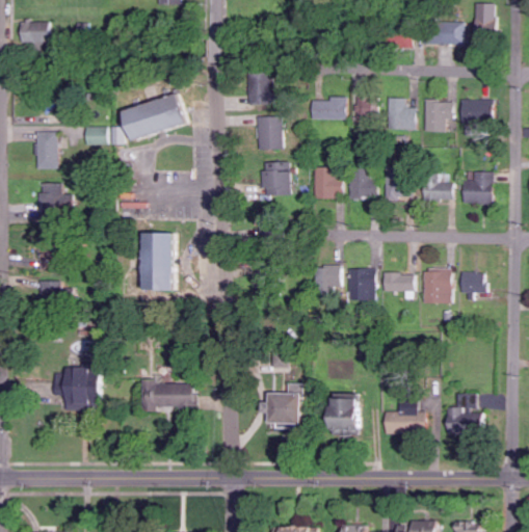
[(496,4),(476,3),(475,32),(495,32),(496,4)]
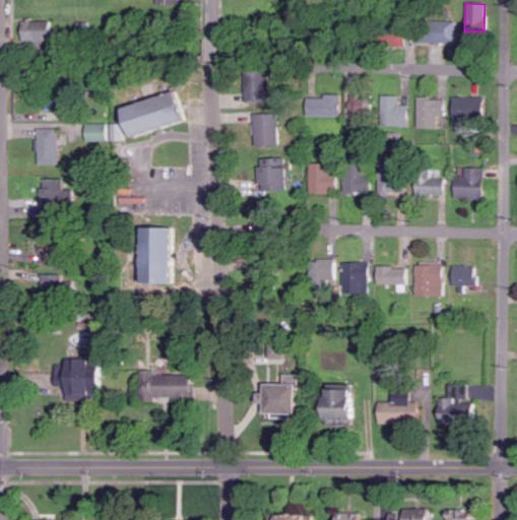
[(25,44),(52,44),(52,22),(25,21),(25,44)]
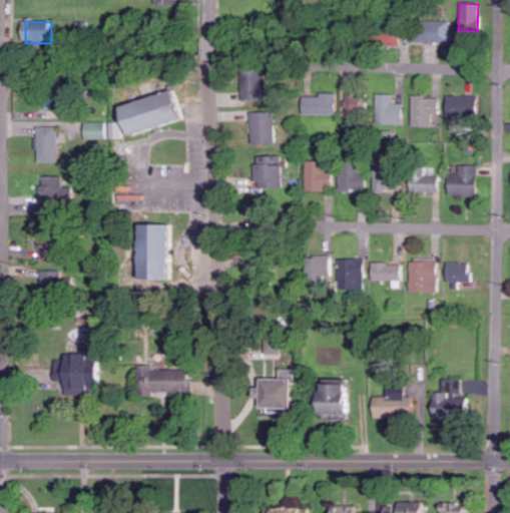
[(450,43),(450,21),(410,21),(410,44),(450,43)]
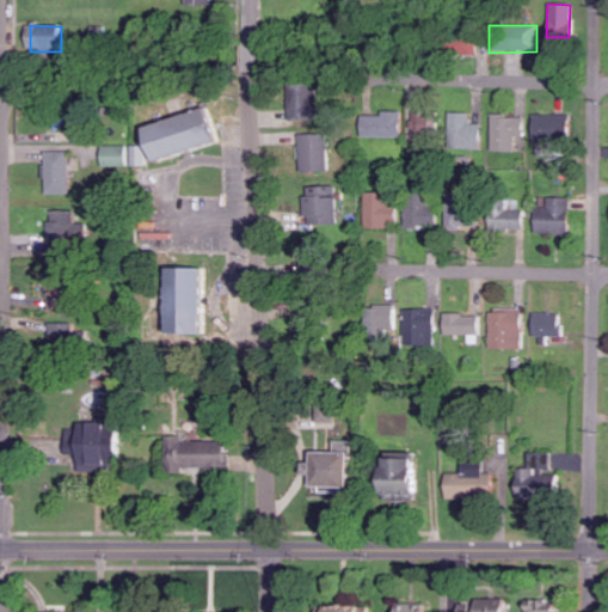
[(476,55),(476,35),(441,34),(441,54),(476,55)]
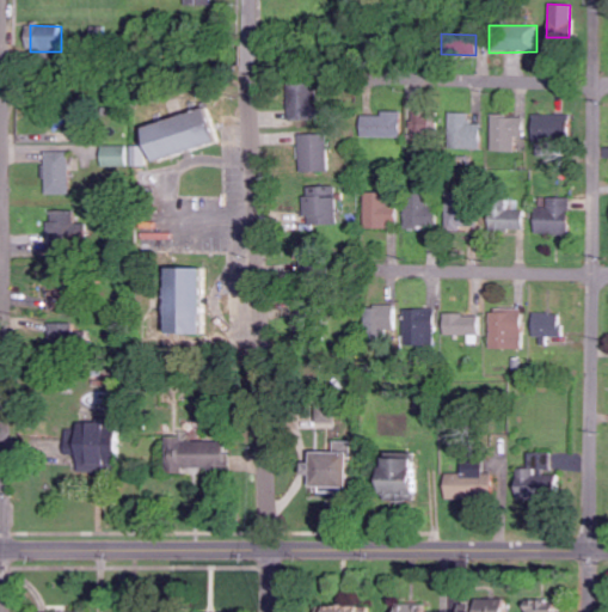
[(315,120),(314,84),(287,85),(288,121),(315,120)]
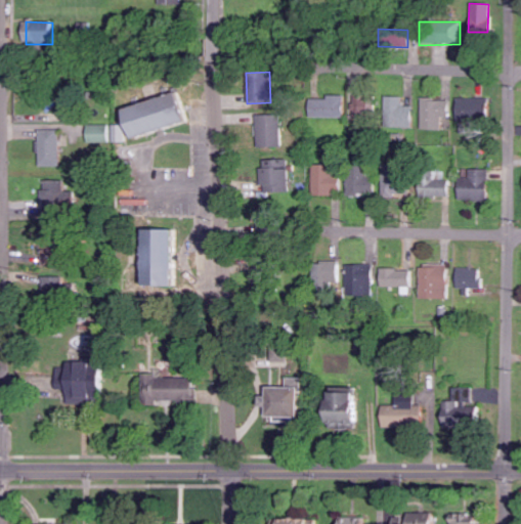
[(375,95),(352,94),(351,118),(374,119),(375,95)]
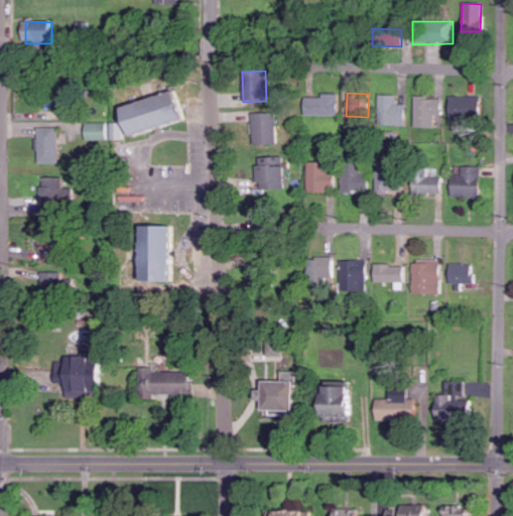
[(304,115),(338,116),(339,94),(323,94),(323,98),(304,97),(304,115)]
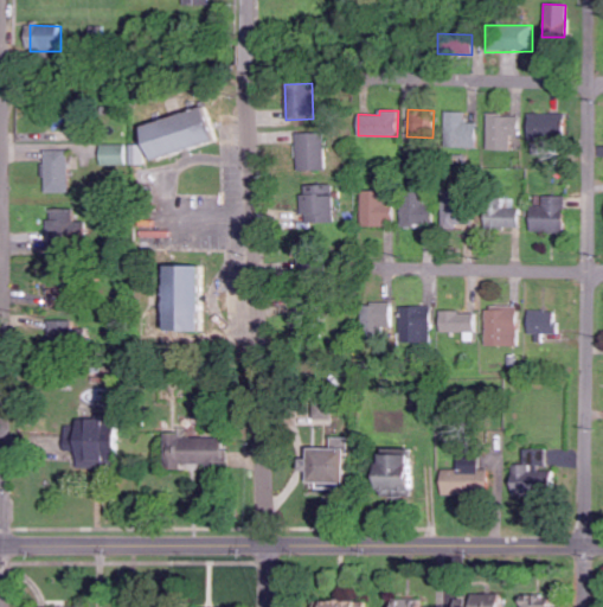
[(476,123),(466,122),(467,112),(447,112),(446,147),(476,147),(476,123)]
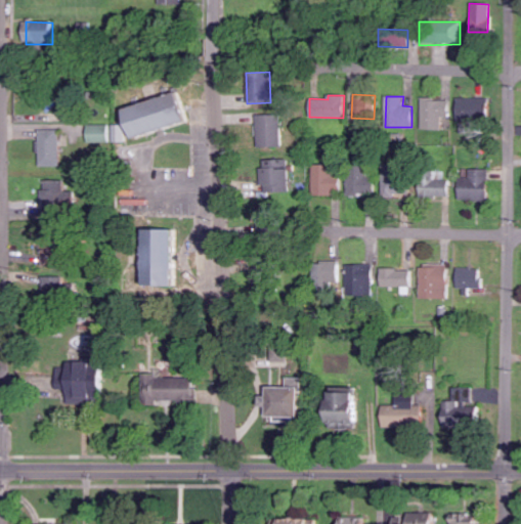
[(183,124),(177,97),(119,111),(122,123),(111,126),(114,143),(125,140),(124,137),(183,124)]
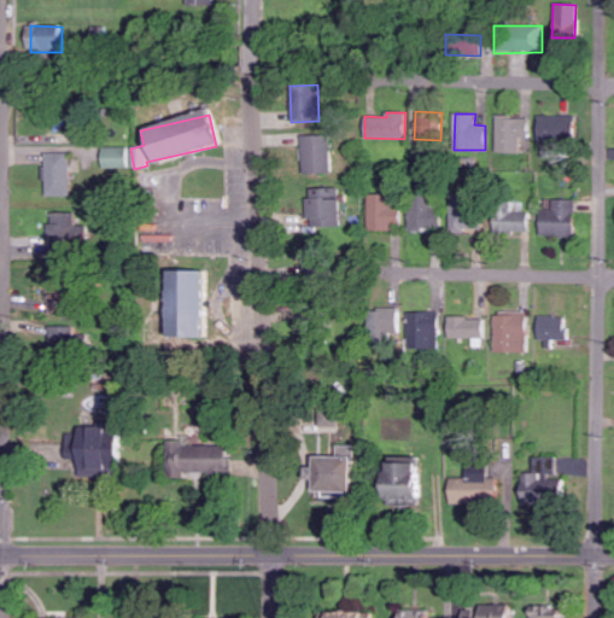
[(536,116),(536,143),(571,141),(571,115),(536,116)]
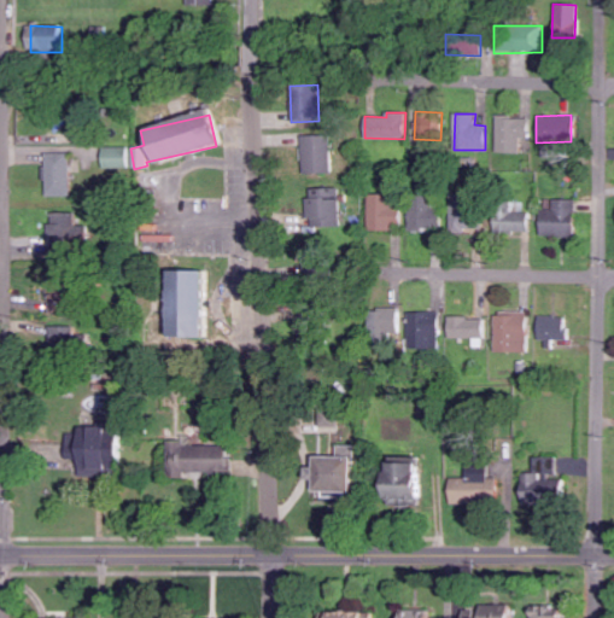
[(526,117),(497,117),(496,152),(519,152),(519,138),(526,138),(526,117)]
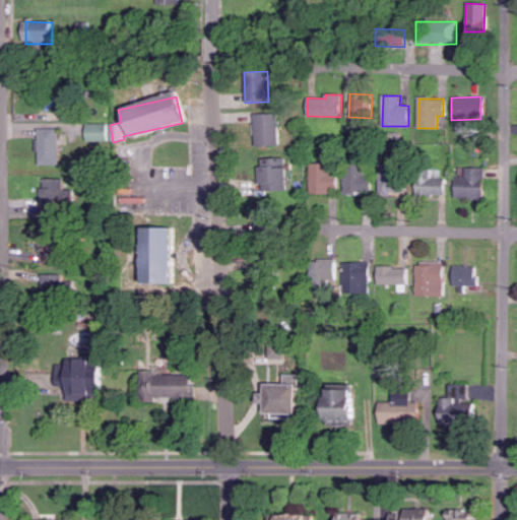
[(278,145),(277,113),(254,114),(255,146),(278,145)]
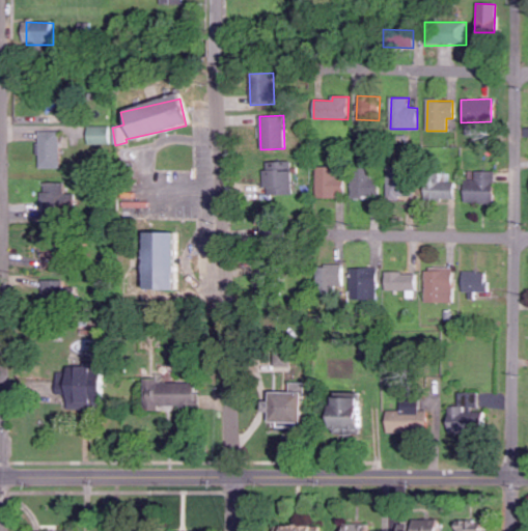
[(87,144),(109,144),(108,126),(86,127),(87,144)]
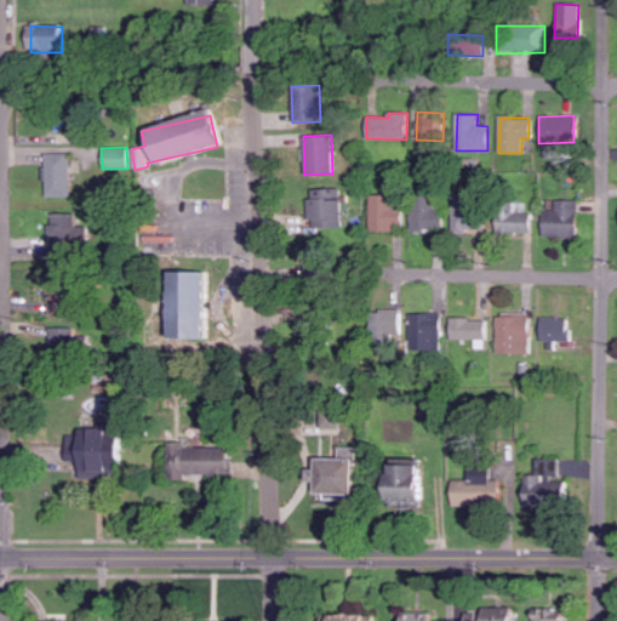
[(72,195),(70,154),(43,154),(44,197),(72,195)]
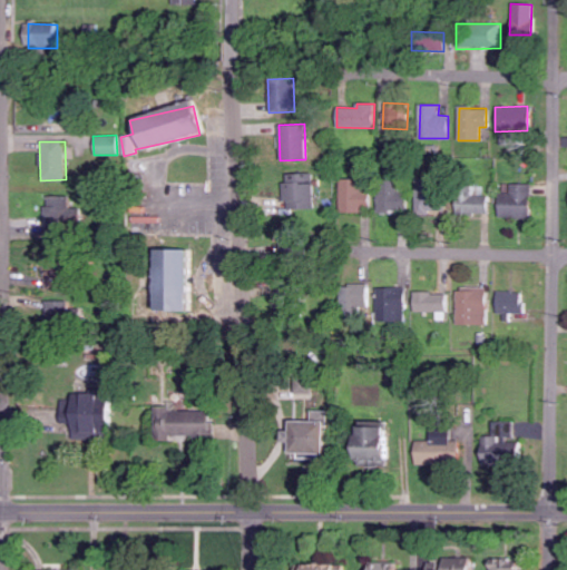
[(284,209),(312,209),(312,174),(283,174),(284,209)]
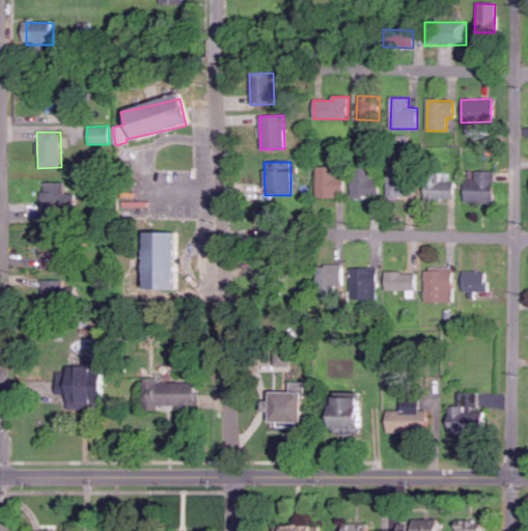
[(316,197),(342,198),(343,168),(316,167),(316,197)]
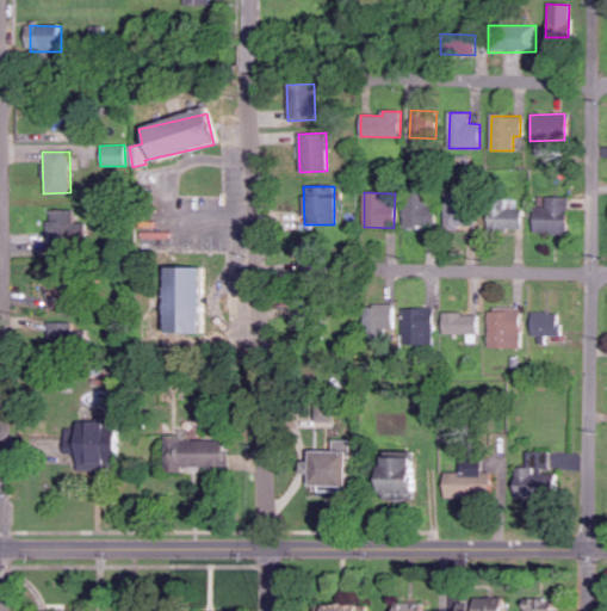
[(445,229),(478,229),(478,214),(466,214),(466,192),(446,192),(445,229)]
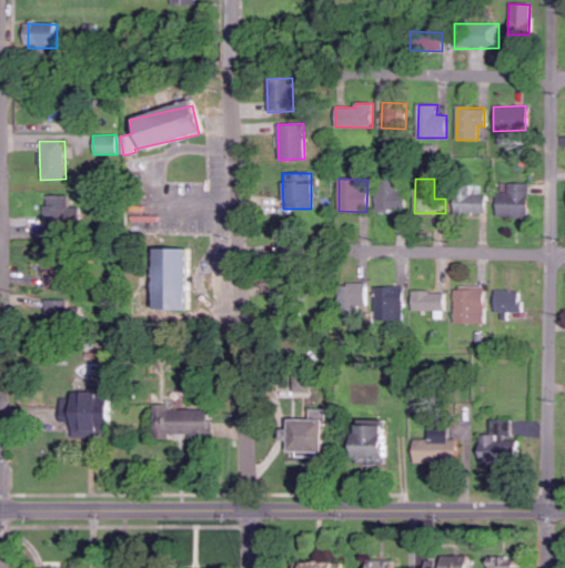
[(402,211),(403,183),(377,182),(376,210),(402,211)]
